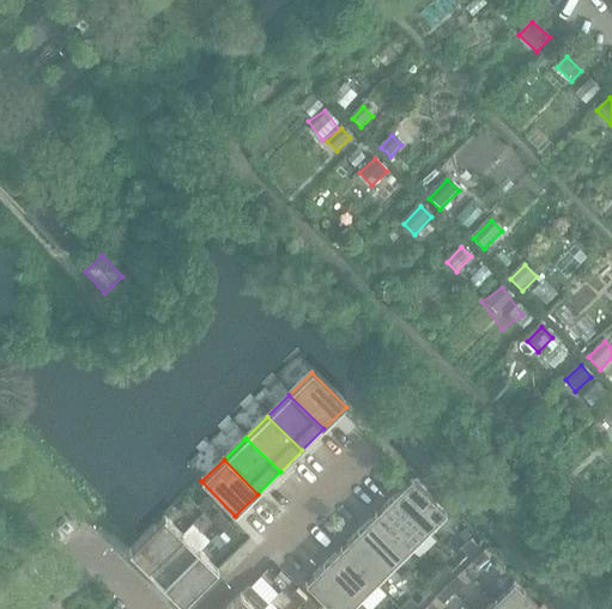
[(447,517),(412,481),(393,500),(429,535),(447,517)]
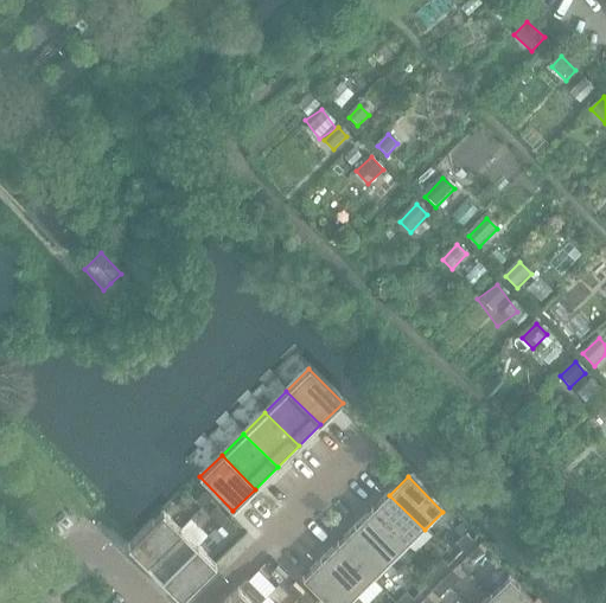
[(202,511),(212,500),(205,494),(196,504),(202,511)]
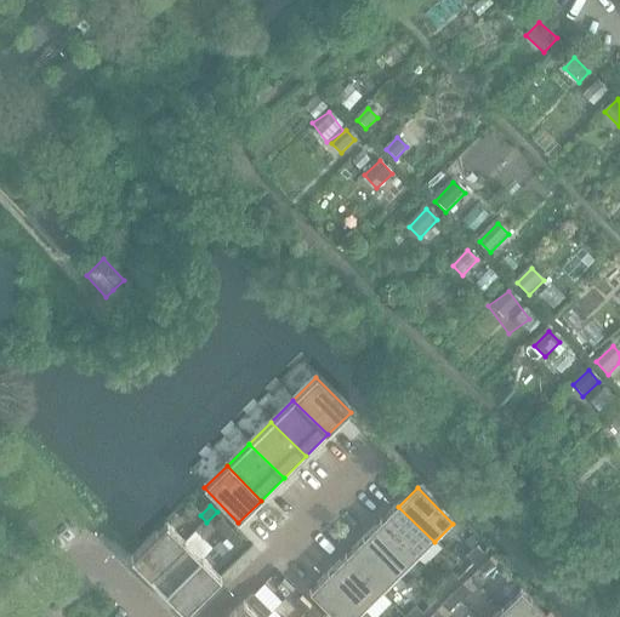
[(434,542),(398,507),(381,524),(416,560),(434,542)]
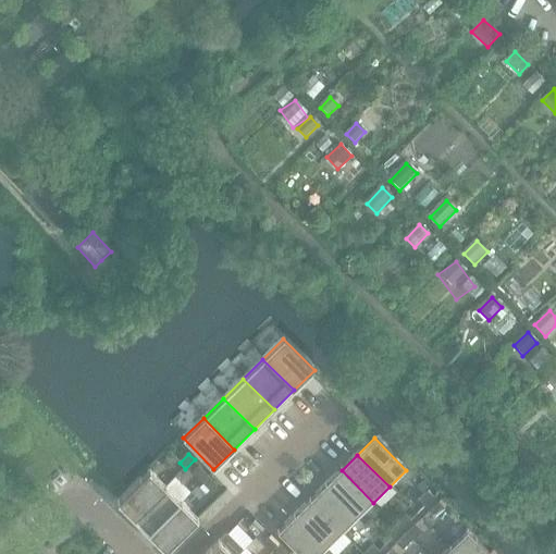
[(208,478),(199,469),(193,475),(202,484),(208,478)]
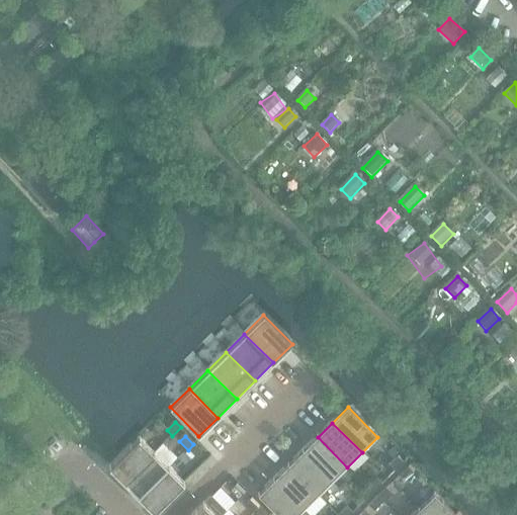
[(347,467),(318,437),(303,451),(333,482),(347,467)]
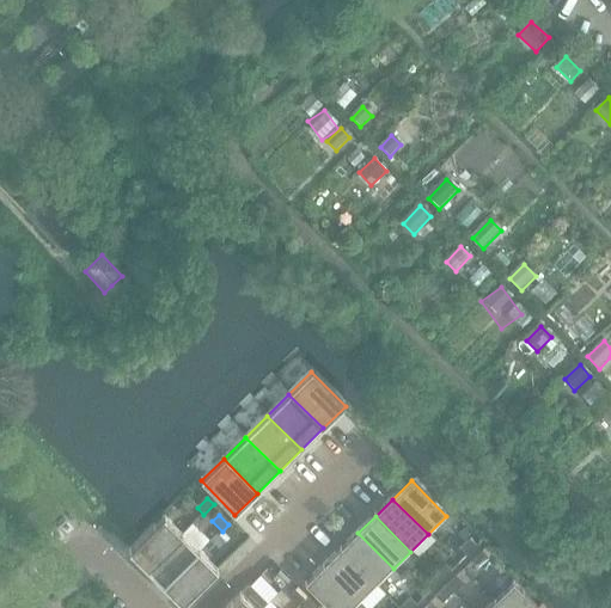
[(147,571),(183,535),(164,517),(129,552),(147,571)]
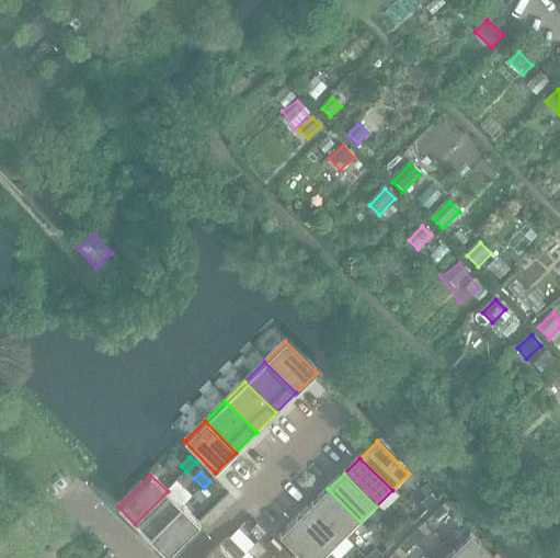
[(219,491),(209,481),(204,488),(213,497),(219,491)]
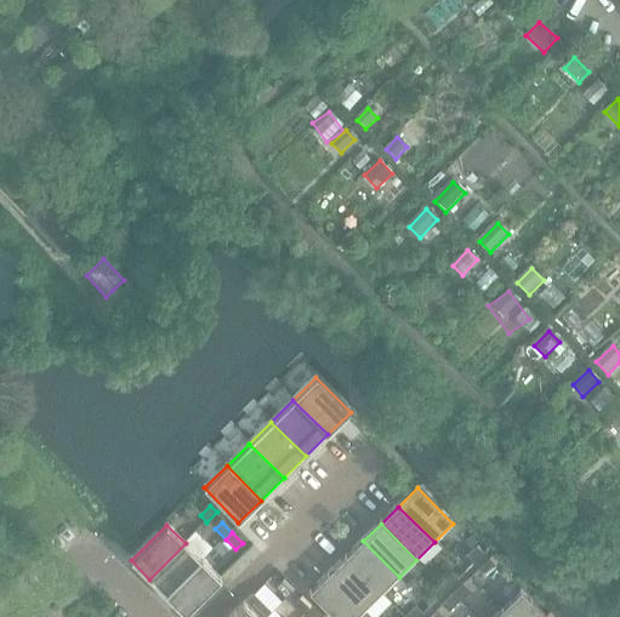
[(399,577),(363,541),(346,559),(381,595),(399,577)]
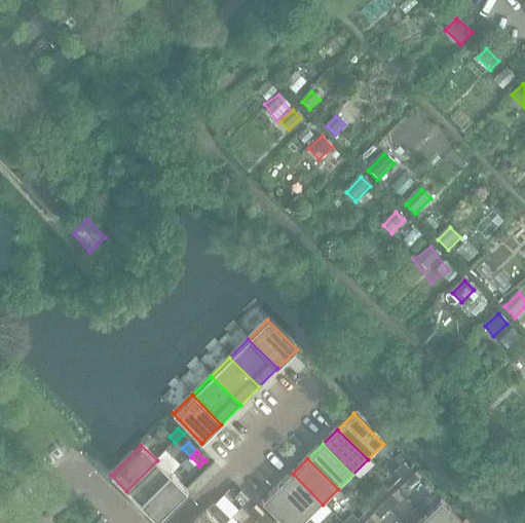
[(141,506),(172,476),(157,460),(126,491),(141,506)]
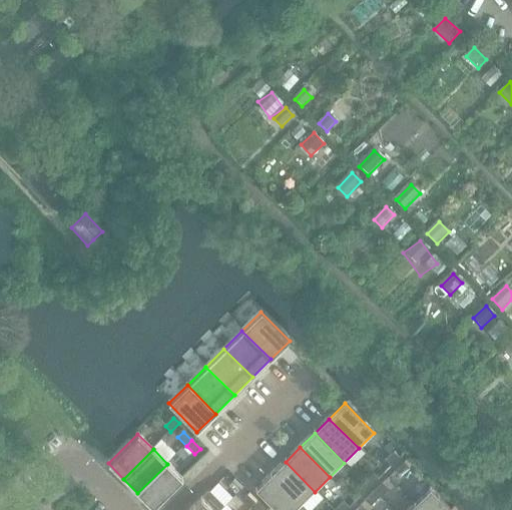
[(391,468),(400,460),(395,454),(386,463),(391,468)]
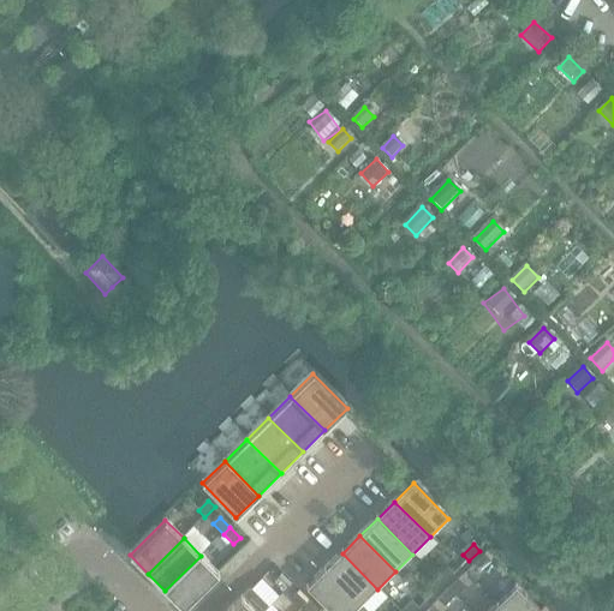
[(377,589),(343,553),(325,570),(361,606),(377,589)]
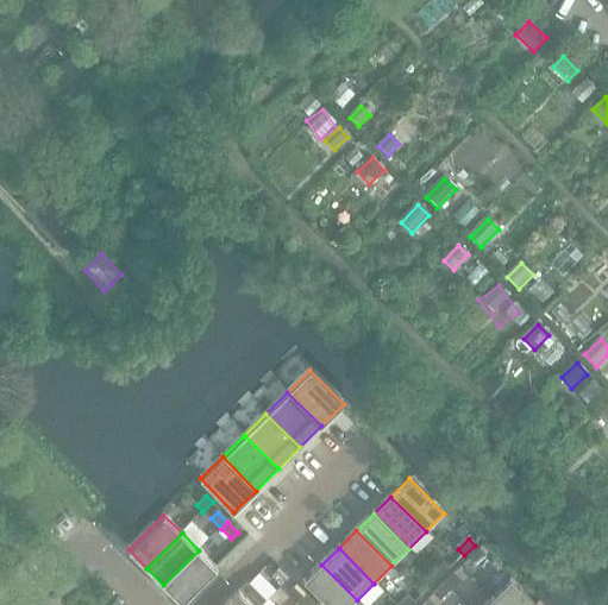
[(181,604),(217,568),(199,550),(163,585),(181,604)]
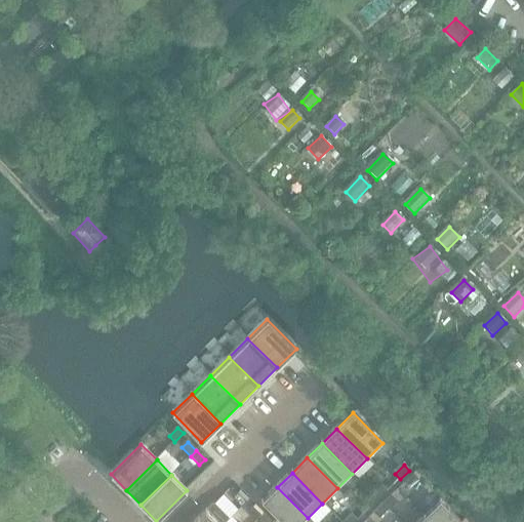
[(410,489),(419,481),(414,475),(405,484),(410,489)]
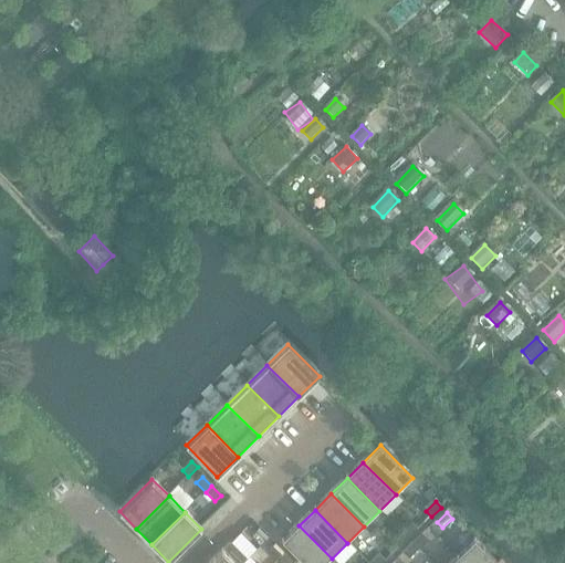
[(408,540),(418,531),(411,524),(403,533),(408,540)]
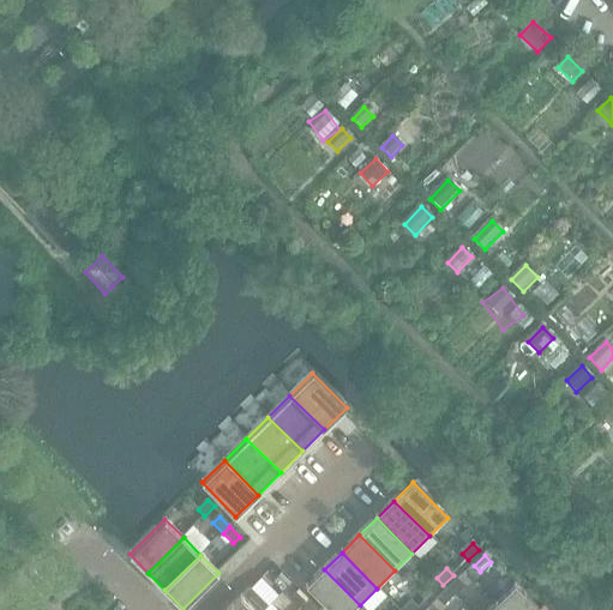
[(355,609),(360,605),(324,569),(306,587),(328,609),(355,609)]
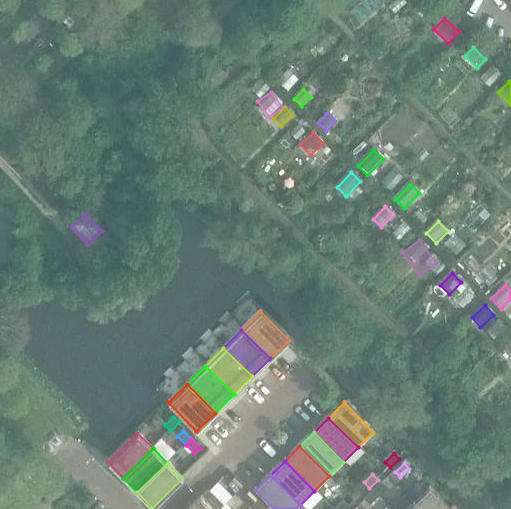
[(241,490),(233,481),(227,487),(236,495),(241,490)]
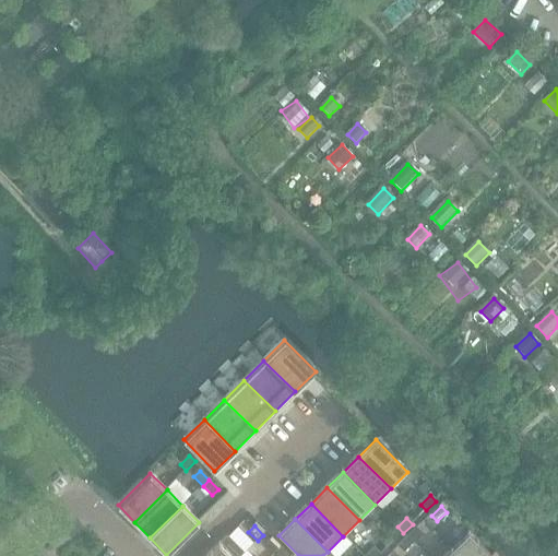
[(394,543),(403,533),(398,527),(388,536),(394,543)]
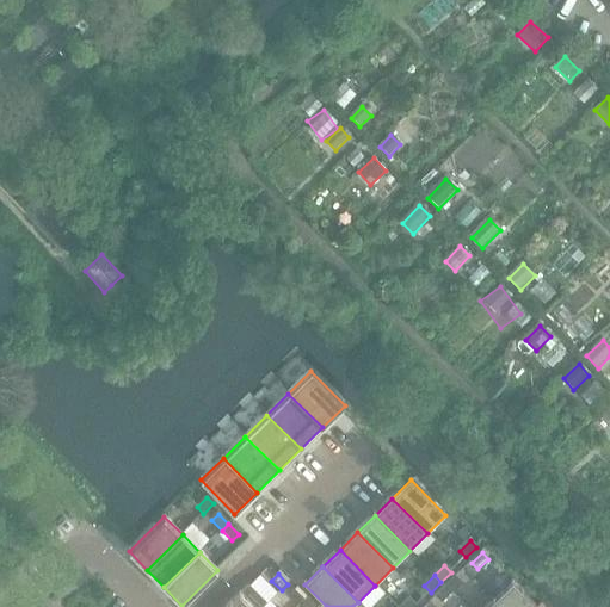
[(453,594),(463,584),(456,577),(445,588),(453,594)]
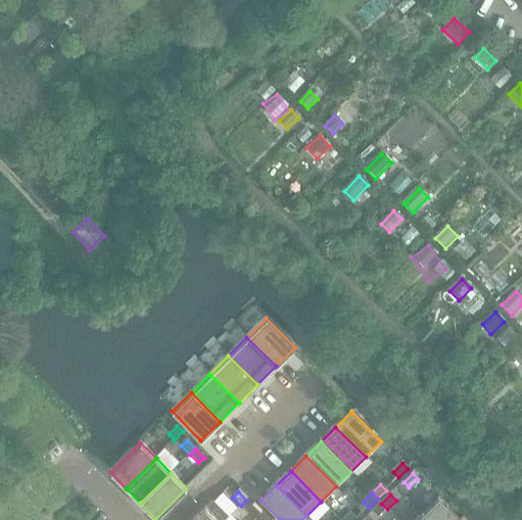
[(459,519),(438,500),(423,515),(428,519),(459,519)]
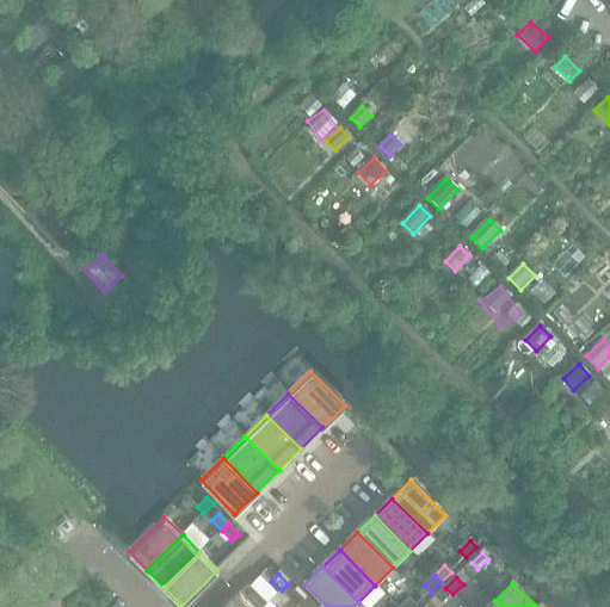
[(442,605),(453,594),(445,588),(436,598),(442,605)]
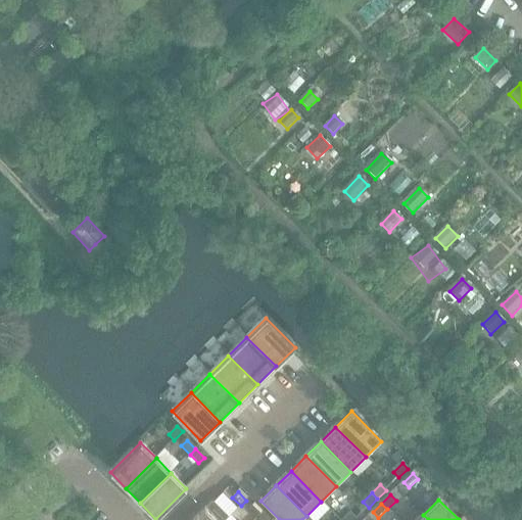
[(262,515),(253,507),(247,513),(253,519),(257,519),(262,515)]
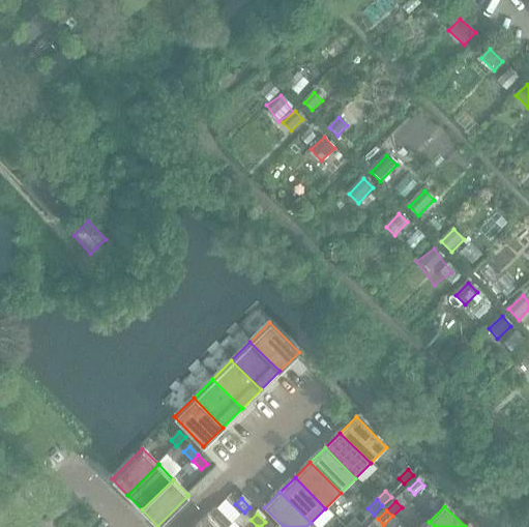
[(221,526),(209,516),(198,526),(221,526)]
